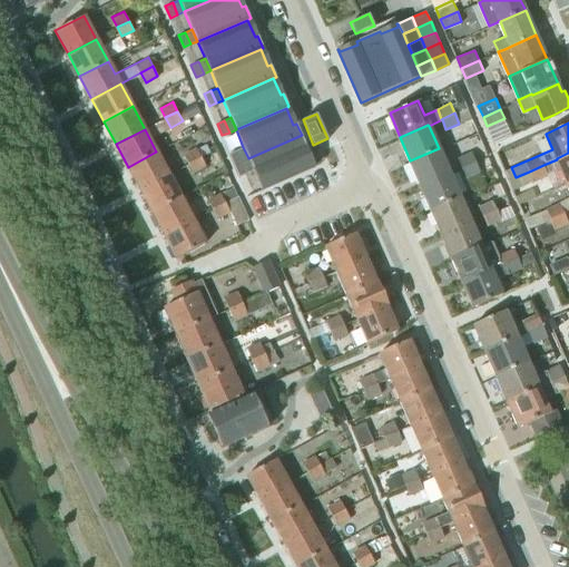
[(311,165),(304,148),(306,147),(302,135),(248,158),(254,169),(262,188),(315,166),(314,164),(311,165)]
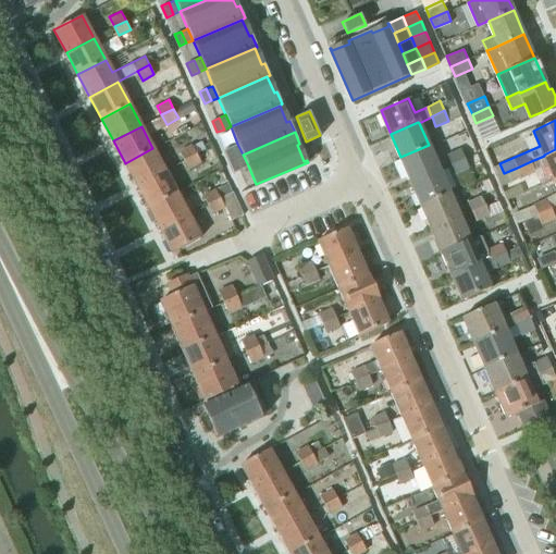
[(180,149),(185,159),(197,152),(192,143),(180,149)]
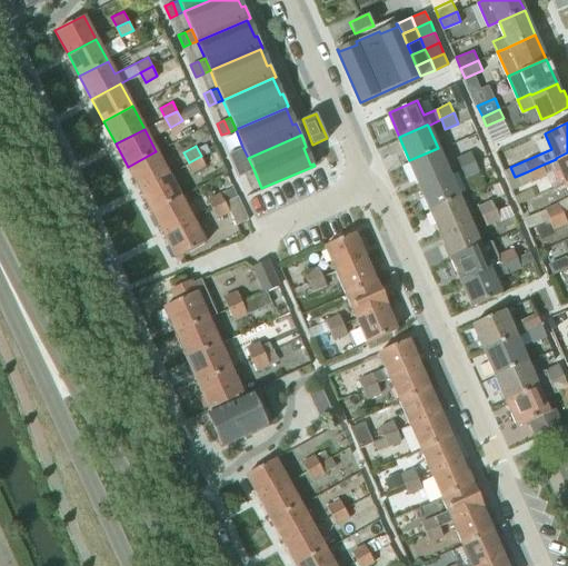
[(241,161),(248,158),(242,147),(236,149),(241,161)]
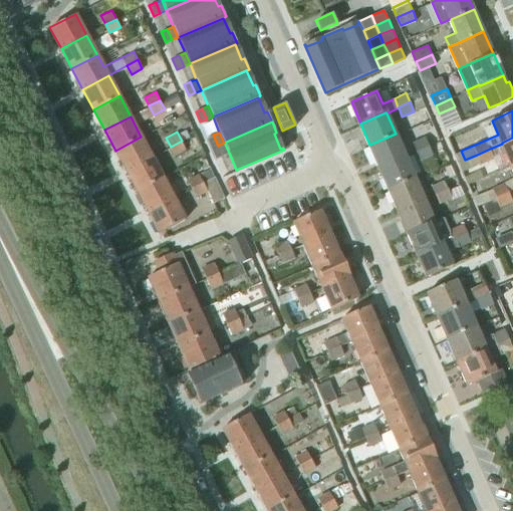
[(396,134),(369,145),(379,167),(405,156),(396,134)]
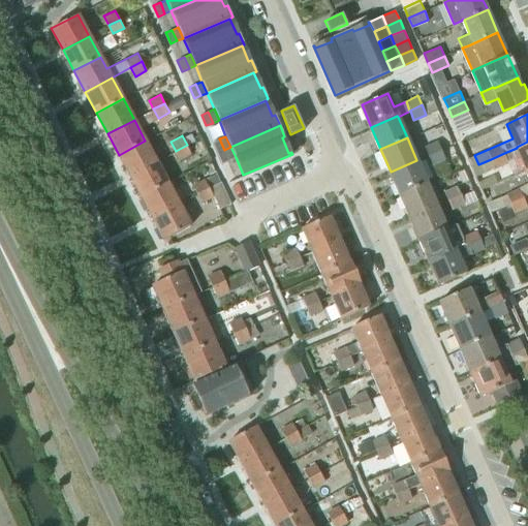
[(218,152),(224,150),(219,138),(213,142),(218,152)]
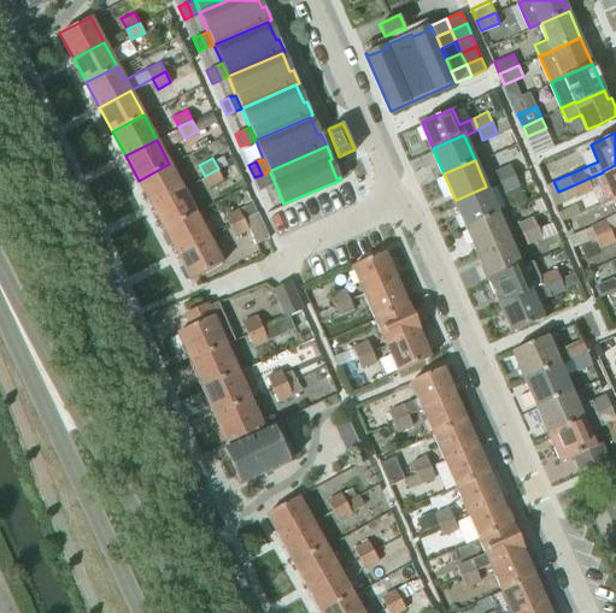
[(139,181),(152,205),(182,188),(169,164),(139,181)]
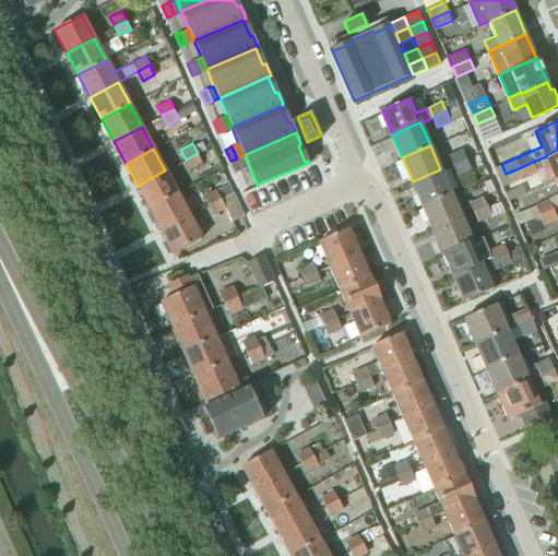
[(453,164),(466,157),(462,149),(449,154),(453,164)]
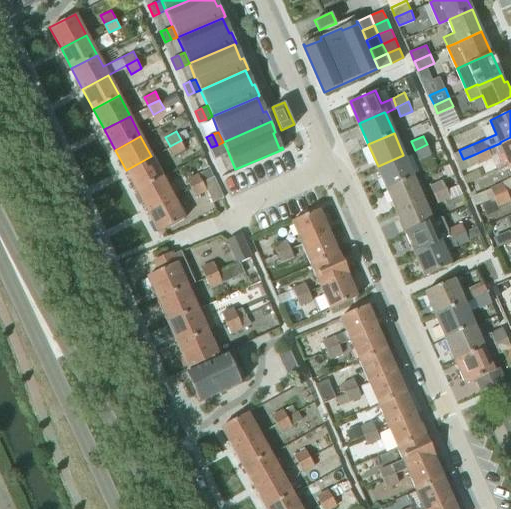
[(510,137),(500,142),(500,143),(510,163),(510,137)]
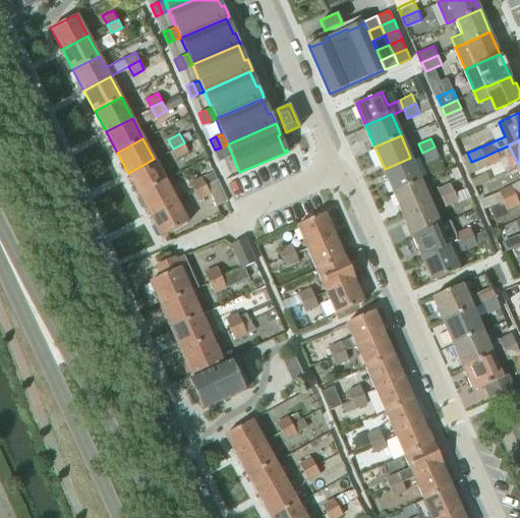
[(188,151),(184,142),(173,149),(177,157),(188,151)]
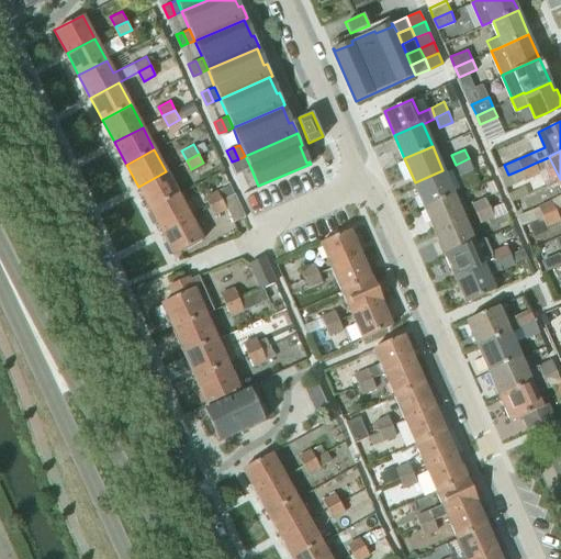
[(244,170),(250,167),(245,156),(238,159),(244,170)]
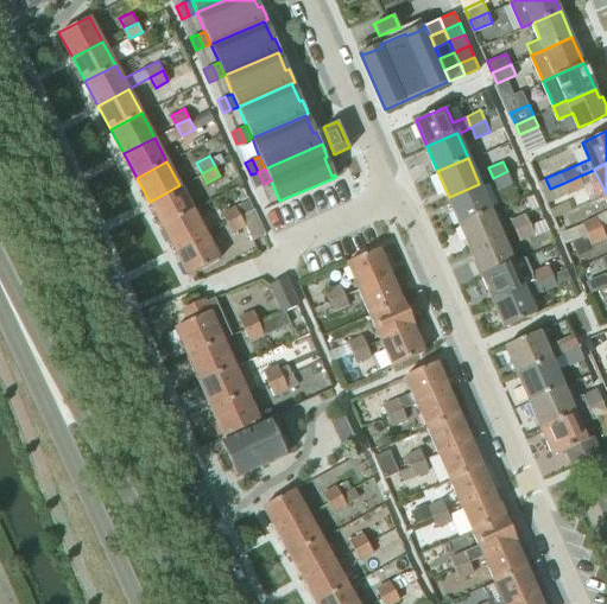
[(507,171),(493,178),(498,189),(512,183),(507,171)]
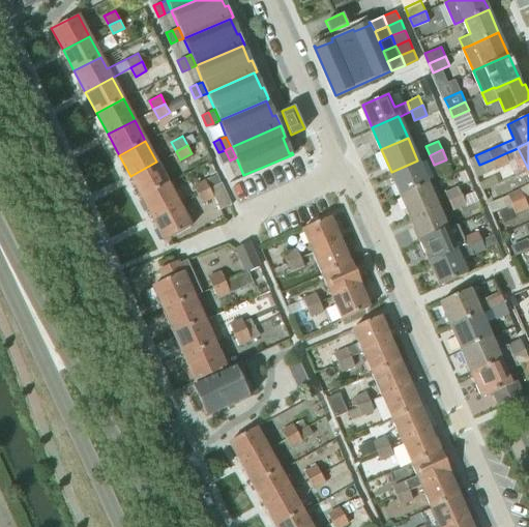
[(223,164),(230,160),(225,150),(218,152),(223,164)]
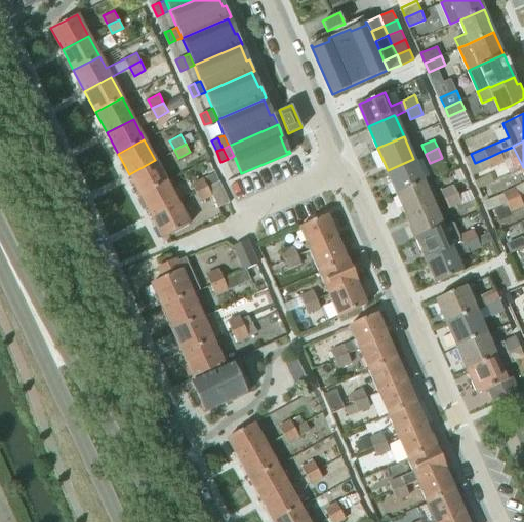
[(505,161),(500,152),(487,158),(491,167),(505,161)]
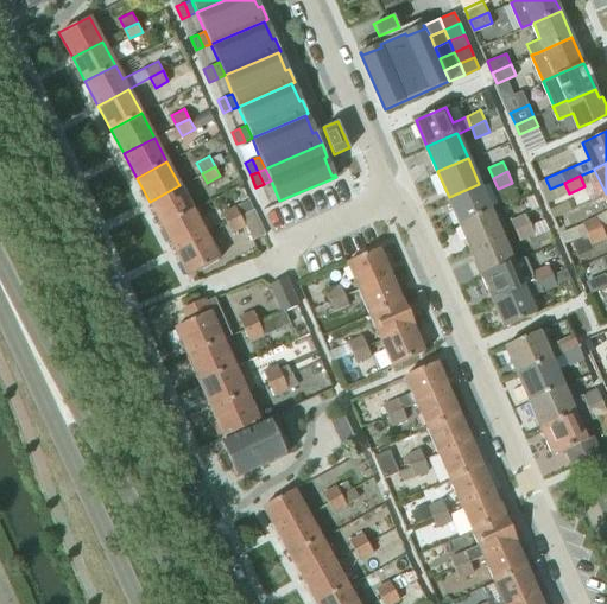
[(479,184),(449,197),(460,223),(491,210),(479,184)]
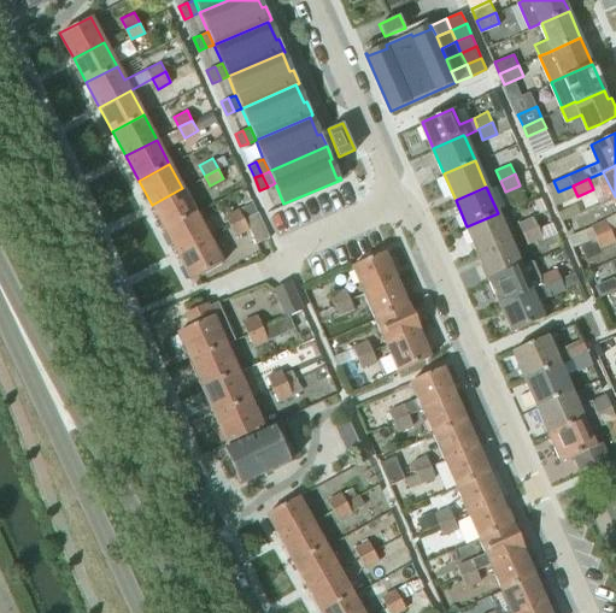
[(152,205),(165,229),(195,212),(182,188),(152,205)]
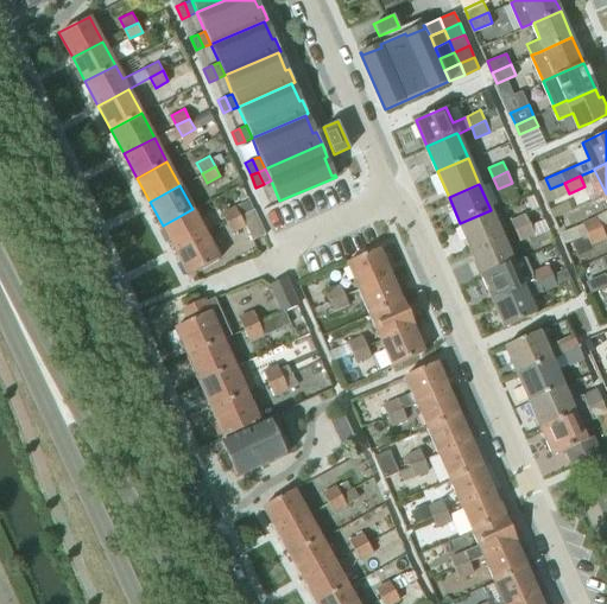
[(222,211),(227,222),(241,215),(236,205),(222,211)]
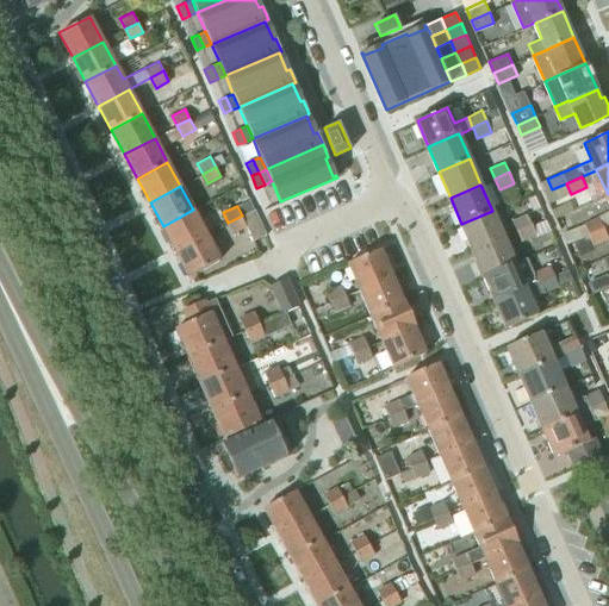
[(267,233),(255,208),(242,216),(228,223),(232,232),(247,225),(254,241),(267,233)]
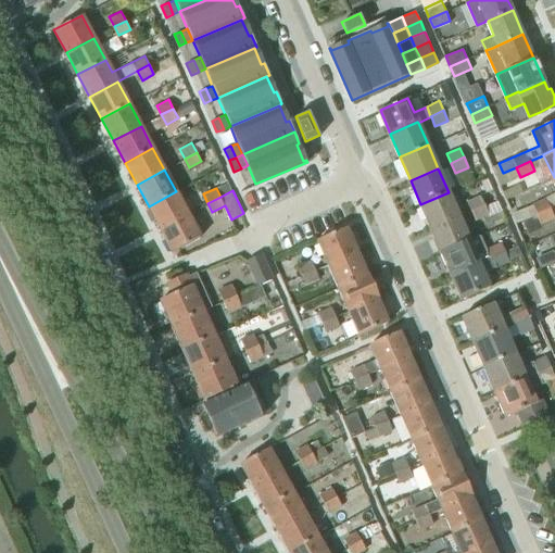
[(149,206),(161,228),(188,214),(176,191),(149,206)]
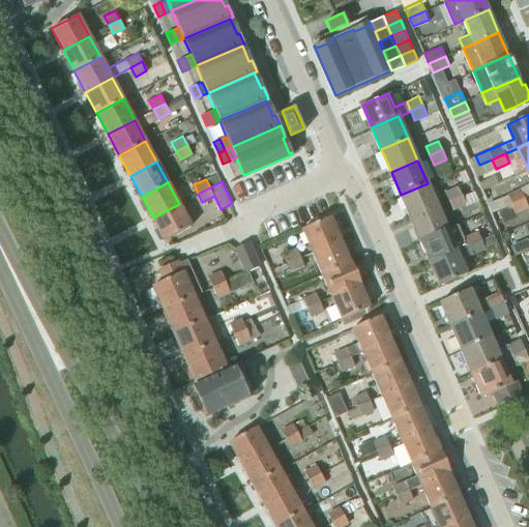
[(428,183),(401,195),(411,216),(437,205),(428,183)]
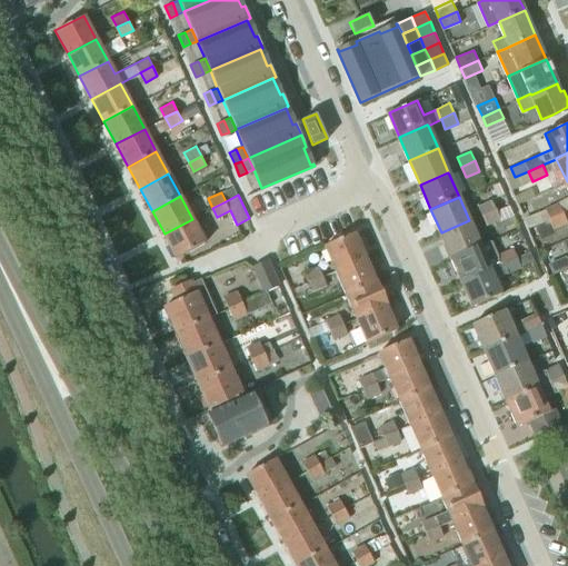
[(484,215),(496,209),(492,199),(479,205),(484,215)]
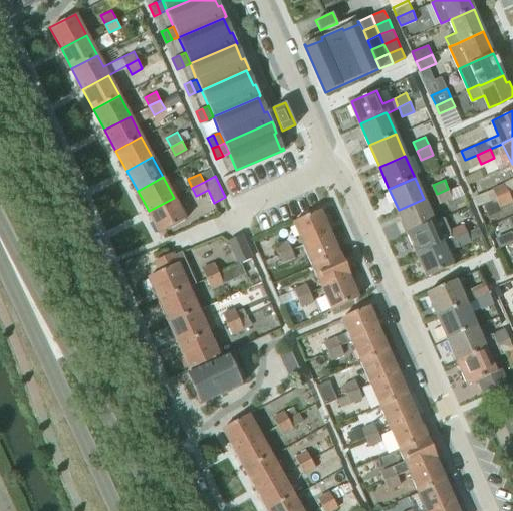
[(506,183),(494,188),(497,196),(509,191),(506,183)]
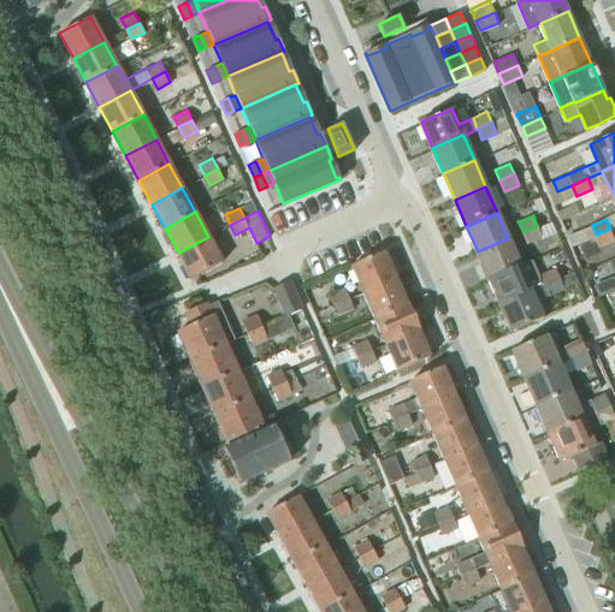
[(537,226),(524,232),(527,243),(542,237),(537,226)]
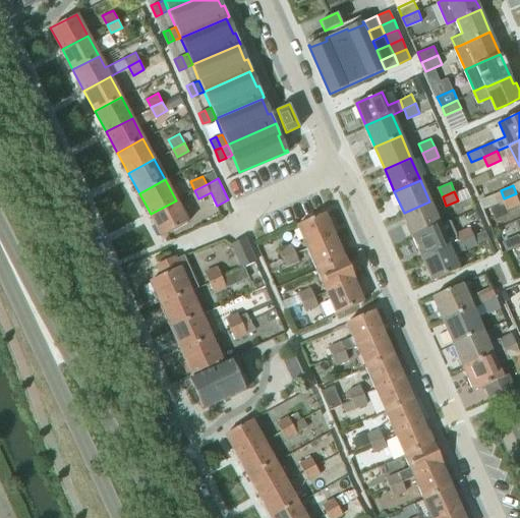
[(516,193),(504,198),(508,209),(519,204),(519,202),(516,193)]
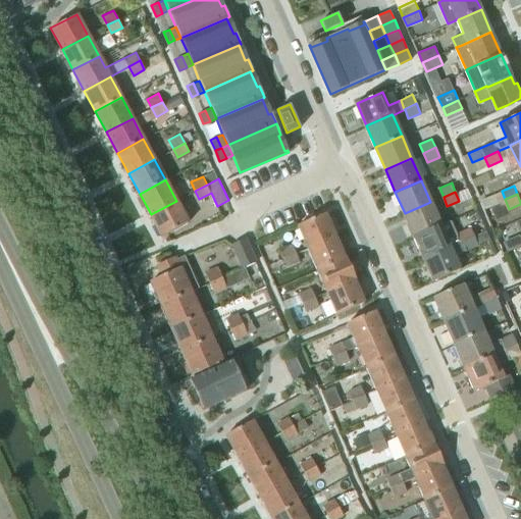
[(188,221),(176,201),(151,214),(162,236),(188,221)]
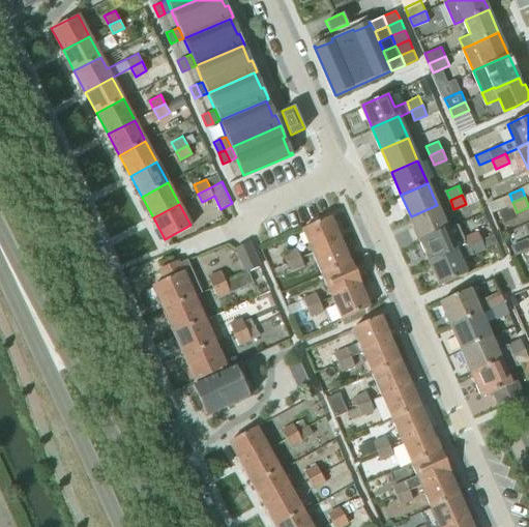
[(437,205),(411,216),(420,239),(447,228),(437,205)]
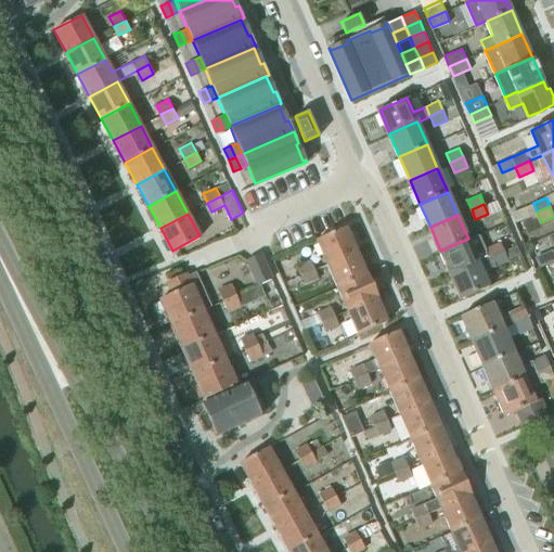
[(316,240),(326,264),(357,251),(346,227),(316,240)]
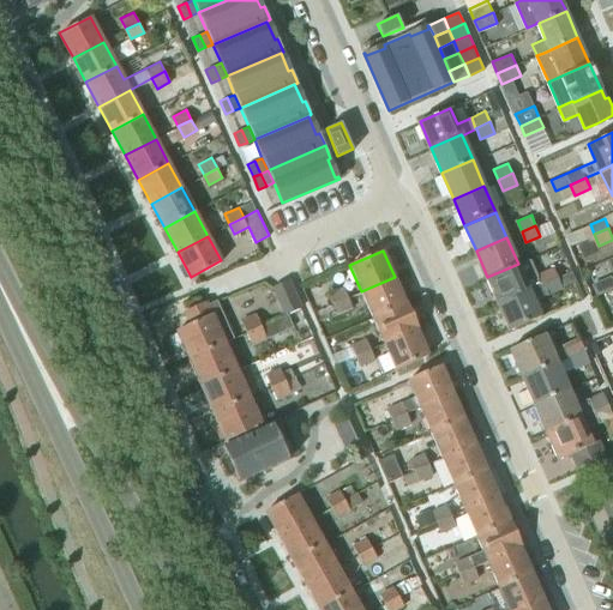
[(518,264),(487,277),(498,302),(544,283),(557,277),(553,266),(539,272),(533,258),(518,264)]
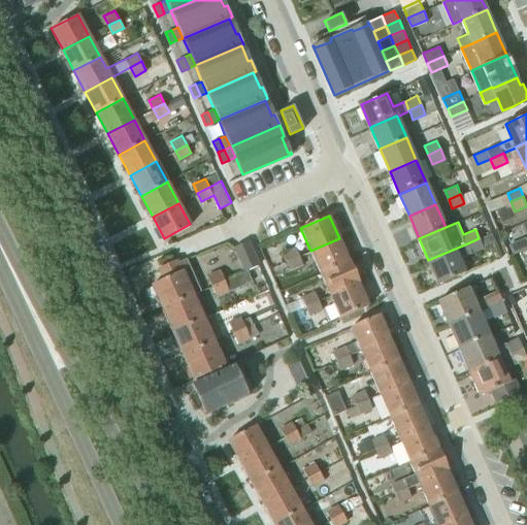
[(492,233),(479,238),(483,248),(496,241),(492,233)]
